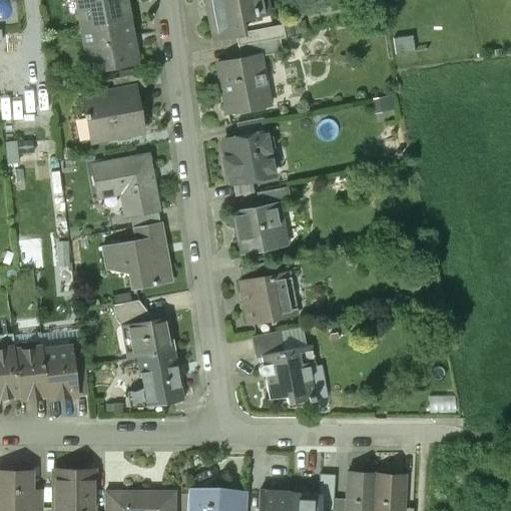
[(76,0),(82,26),(83,26),(129,17),(125,0),(76,0)]
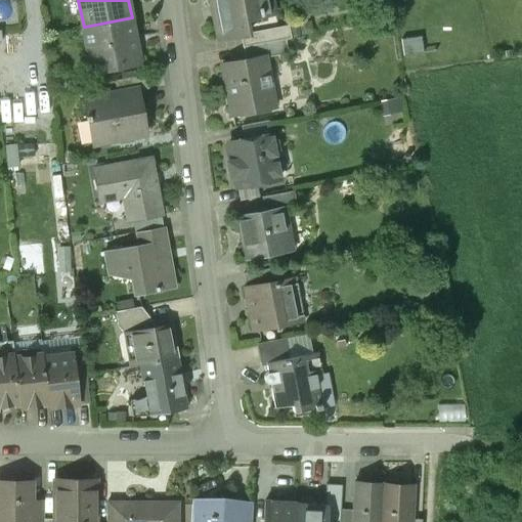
[(212,0),(219,38),(243,34),(280,27),(274,0),(212,0)]
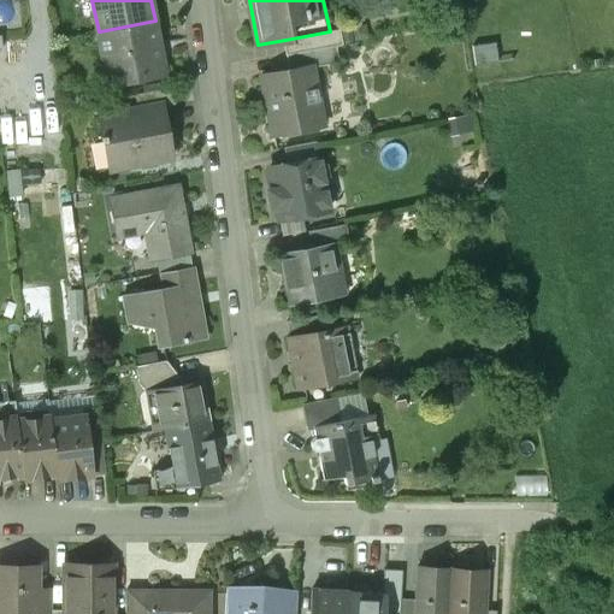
[(155,21),(100,31),(104,55),(111,54),(116,83),(166,74),(157,21),(155,21)]
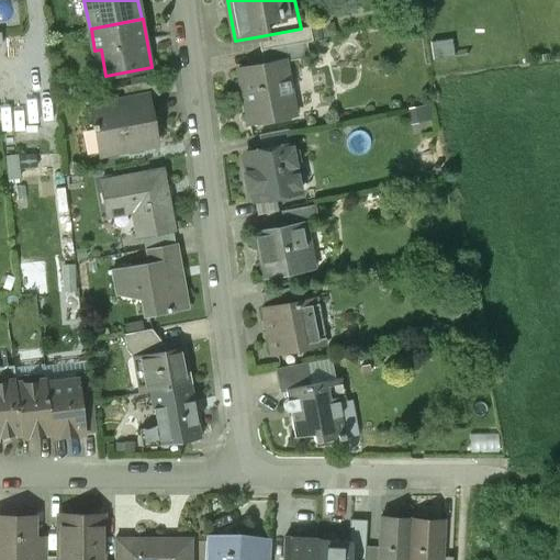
[(311,26),(301,29),(260,36),(262,49),(309,41),(313,40),(311,26)]
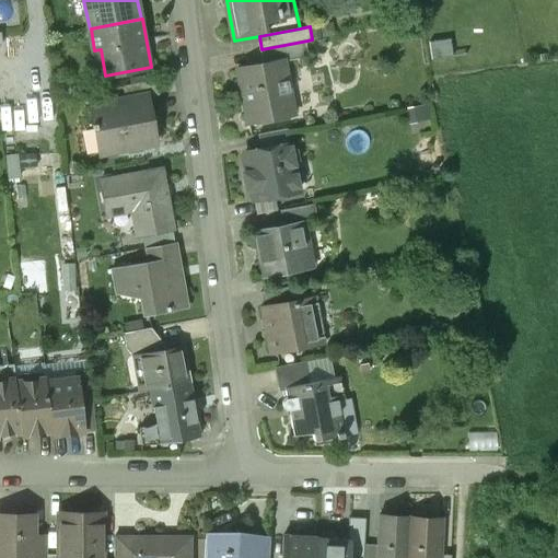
[(311,55),(307,41),(262,49),(264,62),(286,58),(286,60),(311,55)]
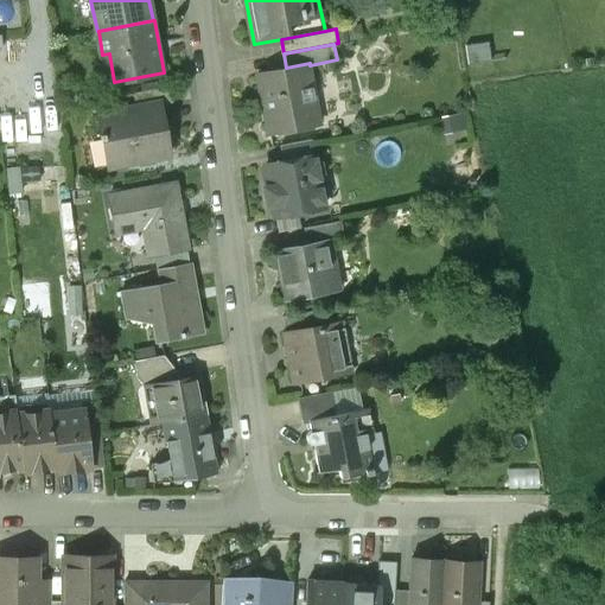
[(258,72),(269,132),(322,122),(310,65),(310,63),(286,68),(258,72)]
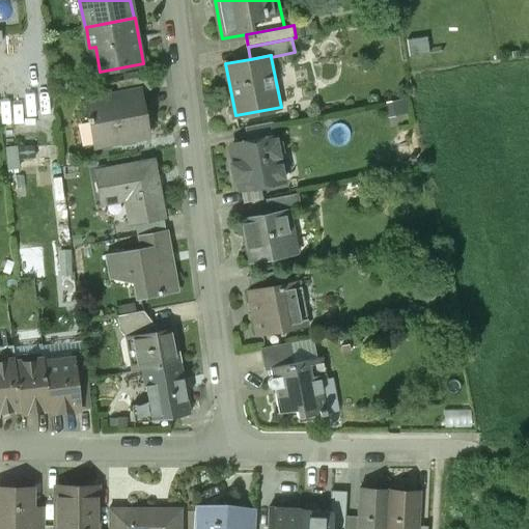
[(119,91),(141,87),(151,85),(149,74),(117,79),(119,91)]
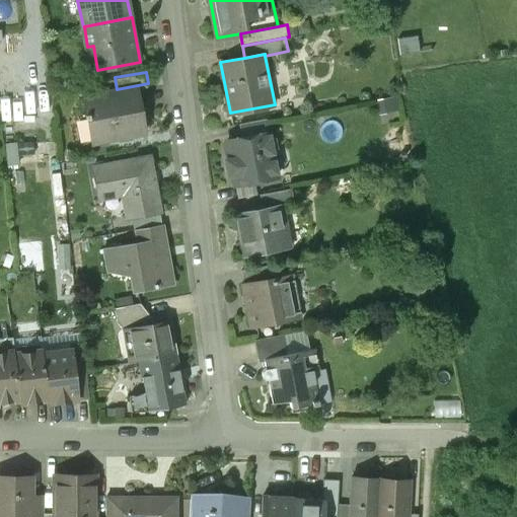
[(90,118),(94,142),(146,132),(138,85),(117,89),(86,95),(89,112),(86,113),(87,118),(90,118)]
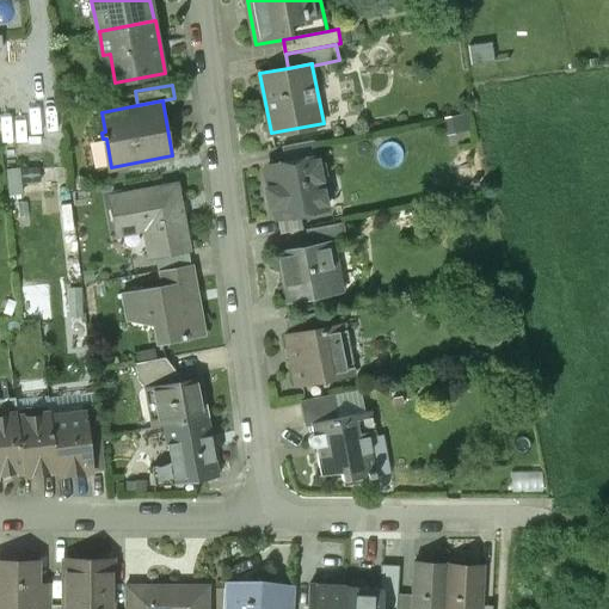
[(287,161),(318,155),(315,139),(283,145),(287,161)]
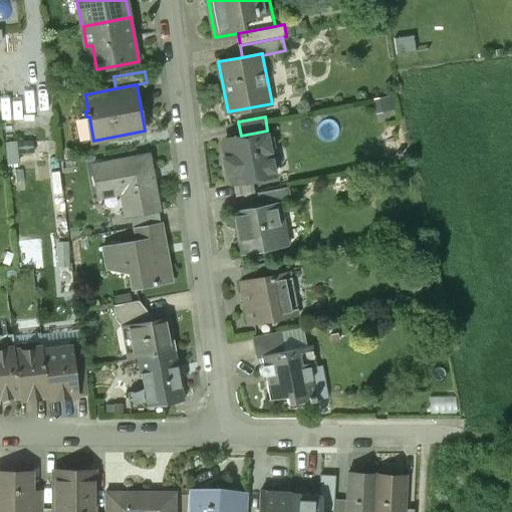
[(232,172),(234,182),(275,174),(271,150),(276,146),(274,136),(268,133),(267,131),(241,136),(226,139),(229,157),(225,157),(228,173),(232,172)]
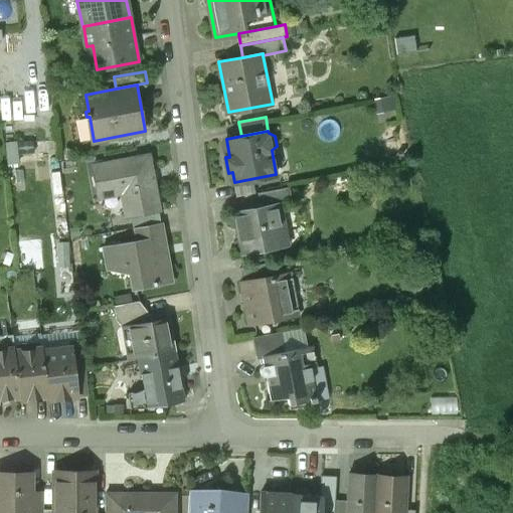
[(10,160),(22,160),(21,139),(8,139),(10,160)]
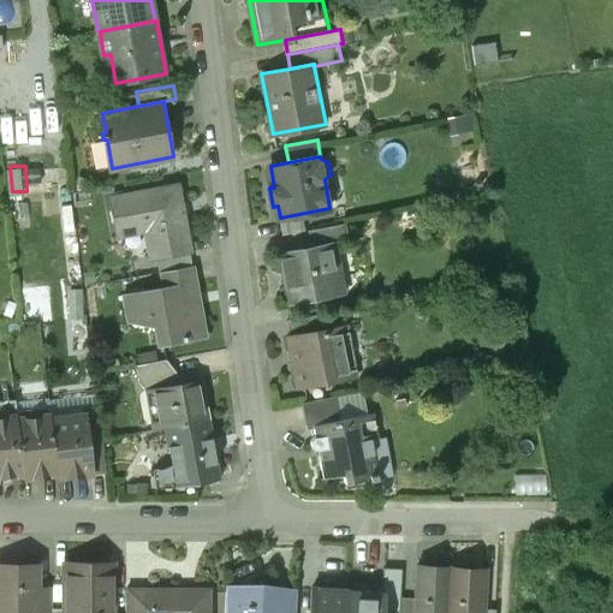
[(178,185),(111,197),(115,227),(146,221),(152,259),(158,257),(190,251),(178,185)]
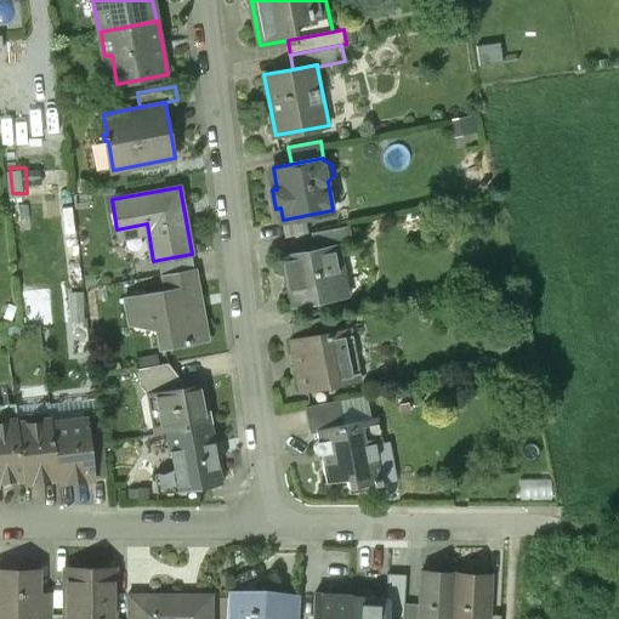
[(314,250),(335,246),(353,243),(350,225),(312,232),(314,250)]
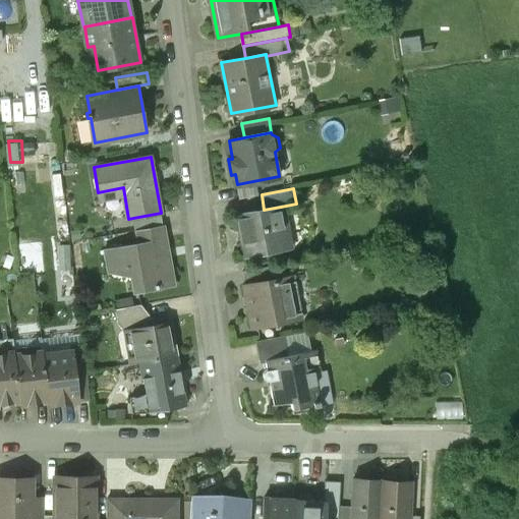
[(237,215),(245,257),(289,249),(281,207),(264,210),(237,215)]
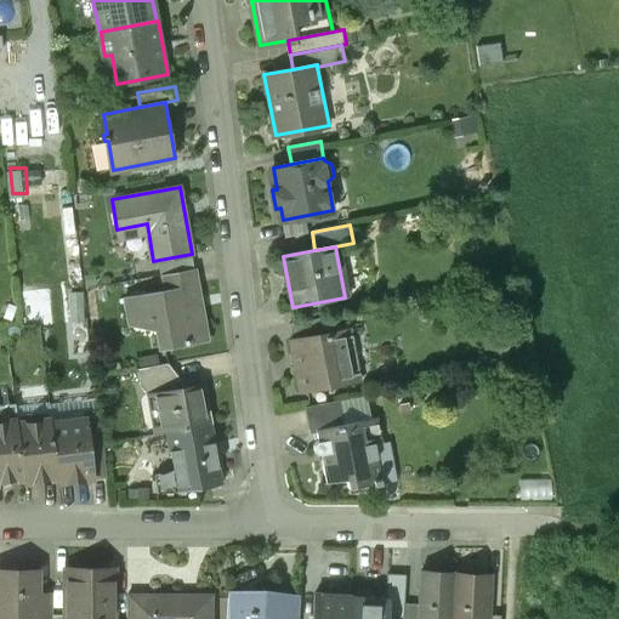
[(194,267),(192,254),(159,260),(162,273),(194,267)]
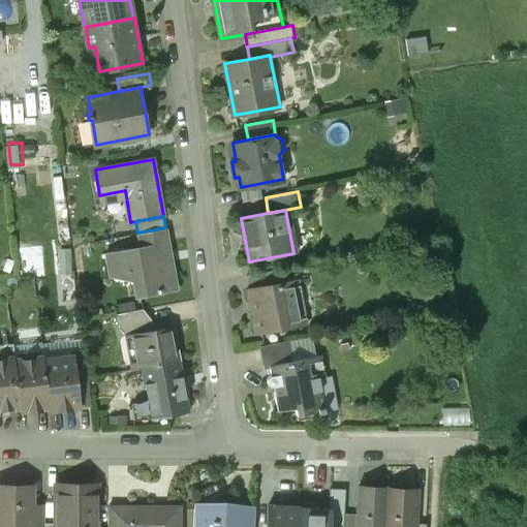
[(142,246),(168,240),(166,227),(165,227),(137,233),(138,242),(141,242),(142,246)]
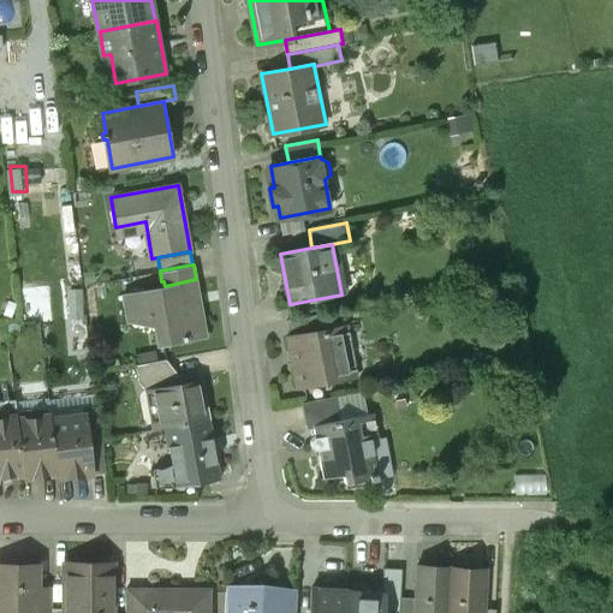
[(162,344),(207,335),(196,279),(165,286),(125,293),(130,317),(156,313),(162,344)]
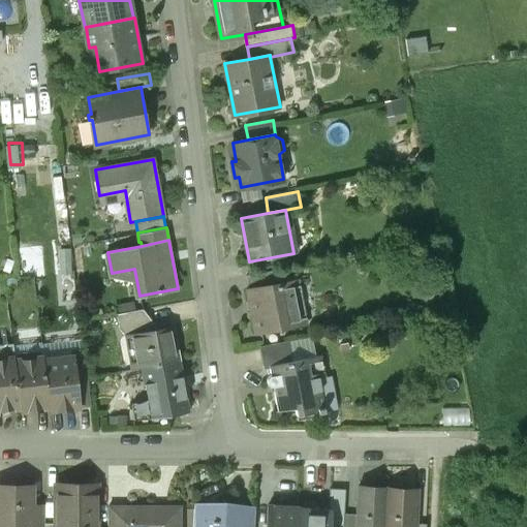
[(247,274),(250,289),(282,283),(279,268),(247,274)]
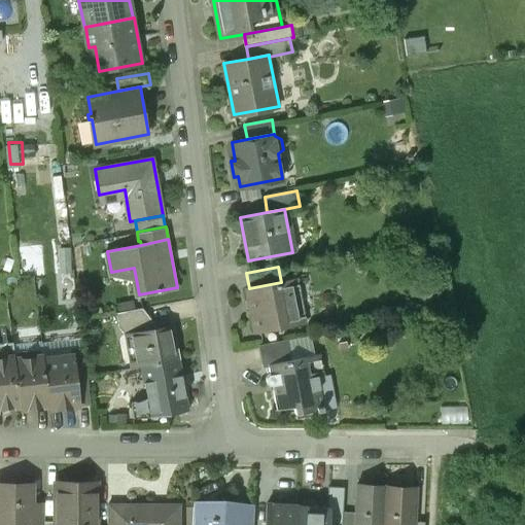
[(249,288),(257,330),(300,322),(291,280),(281,282),(249,288)]
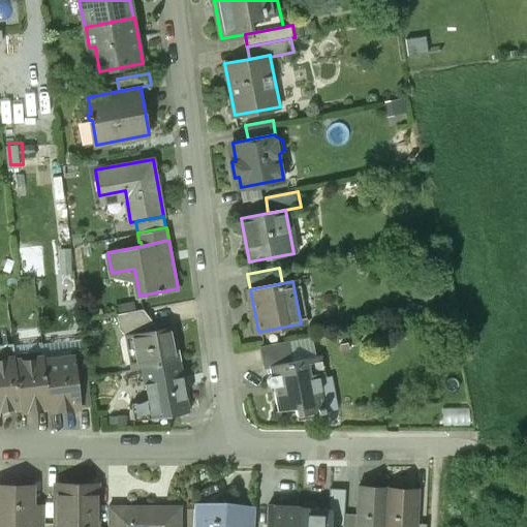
[(144,307),(117,312),(119,326),(147,320),(144,307)]
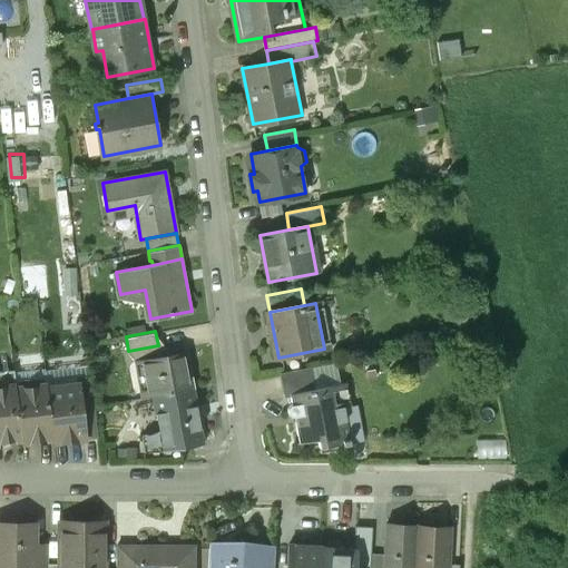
[(194,387),(187,351),(143,359),(149,395),(154,394),(194,387)]
